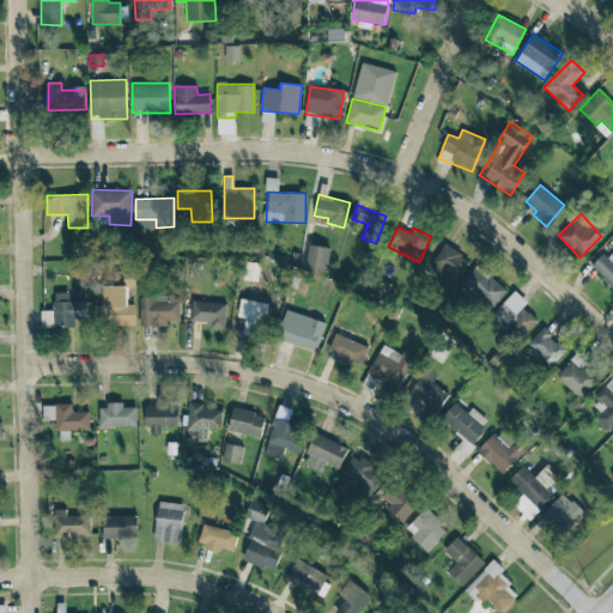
[(453,287),(469,260),(444,243),(428,271),(453,287)]
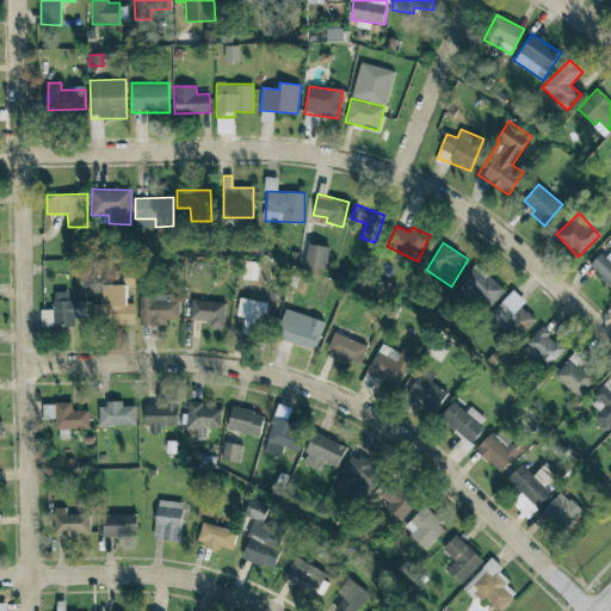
[(304,267),(327,270),(329,247),(307,244),(304,267)]
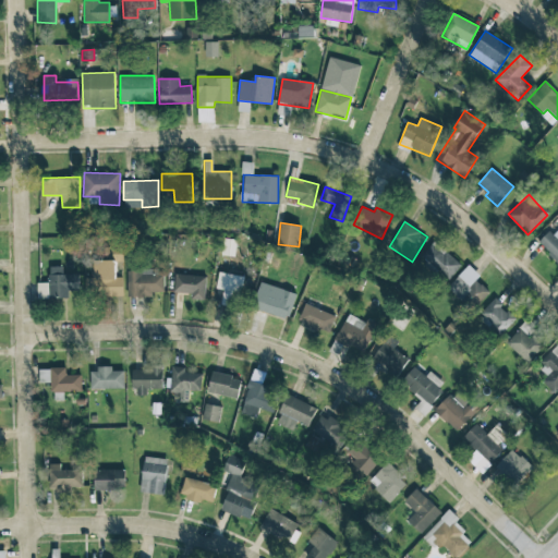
[(557,262),(557,229),(553,234),(548,230),(537,242),(557,262)]
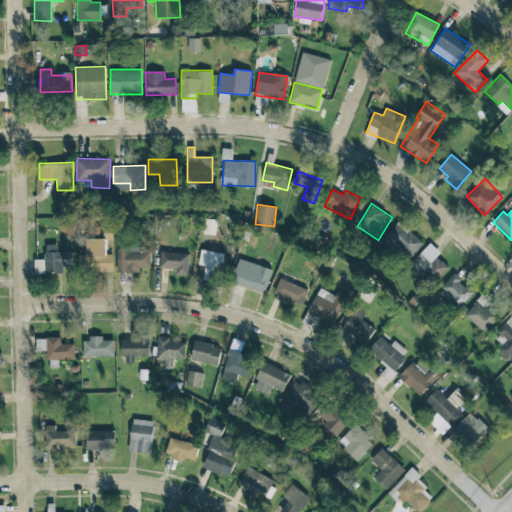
[(385,238),(412,257),(423,241),(397,222),(385,238)]
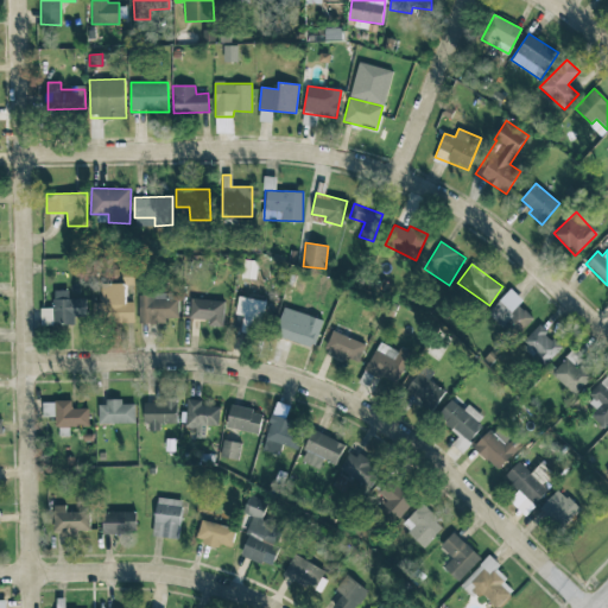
[(134,302),(127,302),(126,284),(101,284),(101,302),(94,303),(95,322),(134,321),(134,302)]
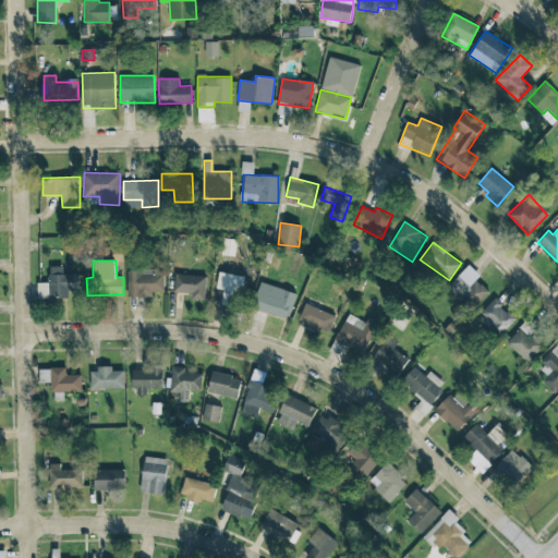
[(489,292),(476,279),(480,276),(469,265),(448,288),(472,311),(489,292)]
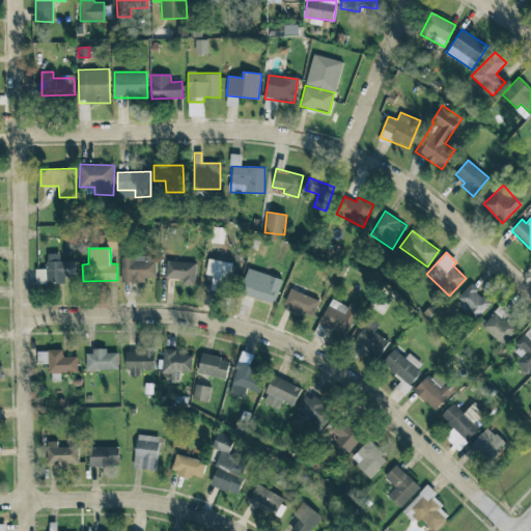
[(35,270),(36,284),(65,283),(64,274),(76,274),(76,260),(60,260),(60,253),(47,254),(47,269),(35,270)]
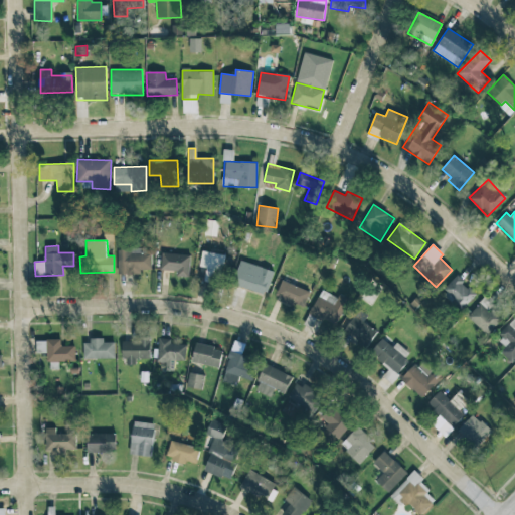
[(118,274),(141,274),(141,270),(152,269),(151,248),(118,249),(118,274)]
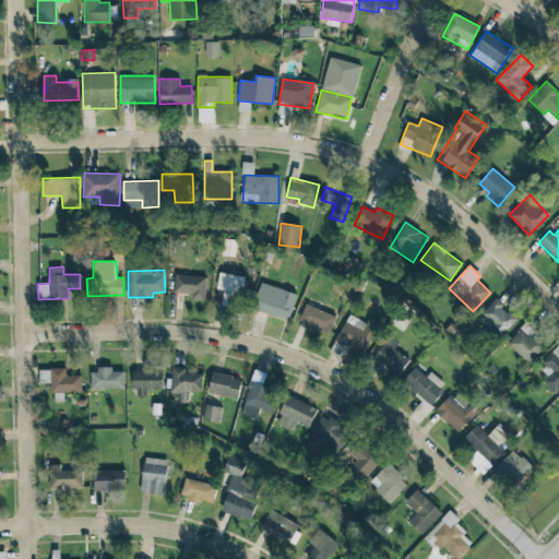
[(216,289),(223,290),(222,306),(239,307),(242,276),(218,273),(216,289)]
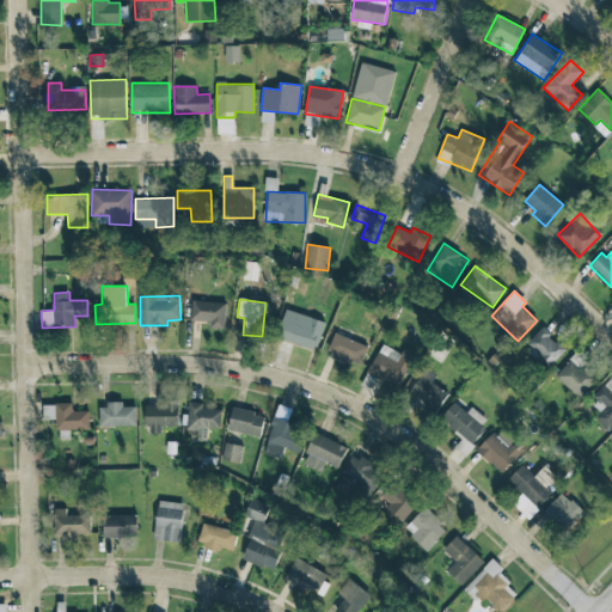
[(225,303),(191,301),(190,320),(209,322),(209,329),(224,329),(225,303)]
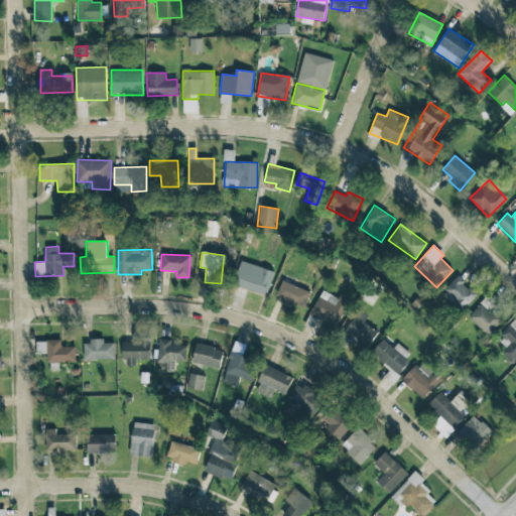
[(239,262),(233,285),(267,295),(273,272),(239,262)]
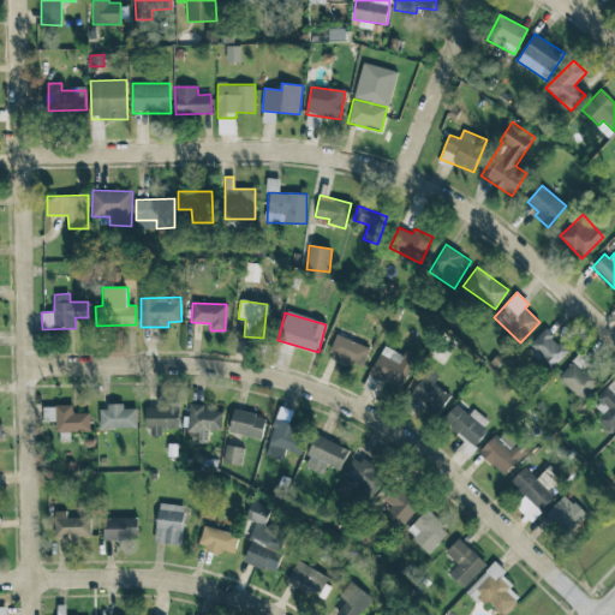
[(527,348),(551,370),(568,351),(544,329),(527,348)]
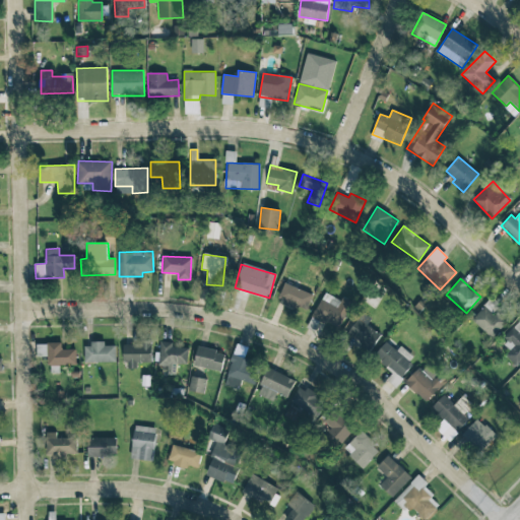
[(312,296),(291,285),(284,282),(277,299),(304,312),(312,296)]
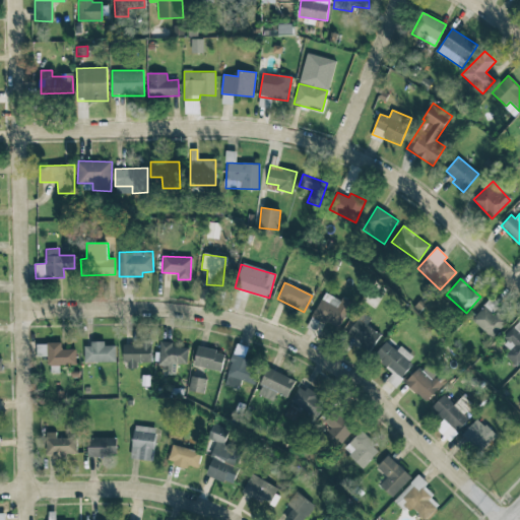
[(337,329),(352,303),(342,298),(340,301),(325,293),(312,315),(337,329)]
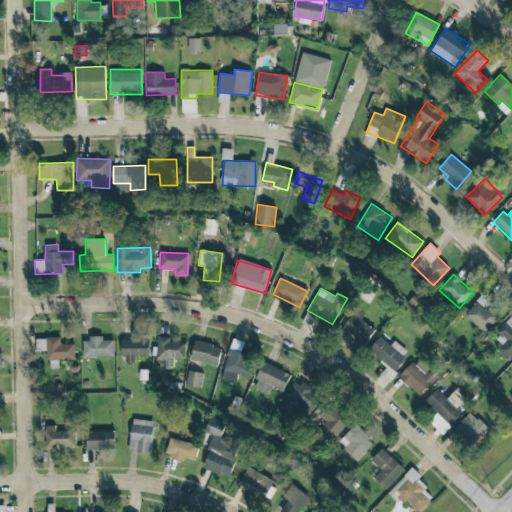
[(483,332),(499,316),(488,306),(491,303),(483,294),(464,314),(483,332)]
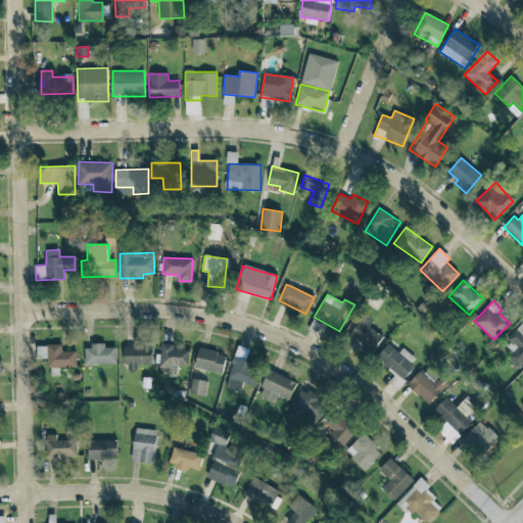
[(383,336),(359,320),(347,337),(371,353),(383,336)]
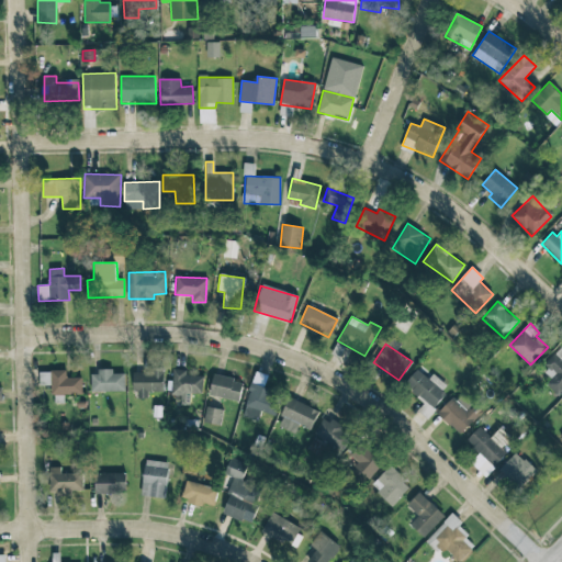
[(190,404),(191,393),(203,394),(203,375),(186,375),(187,370),(173,369),(171,404),(190,404)]
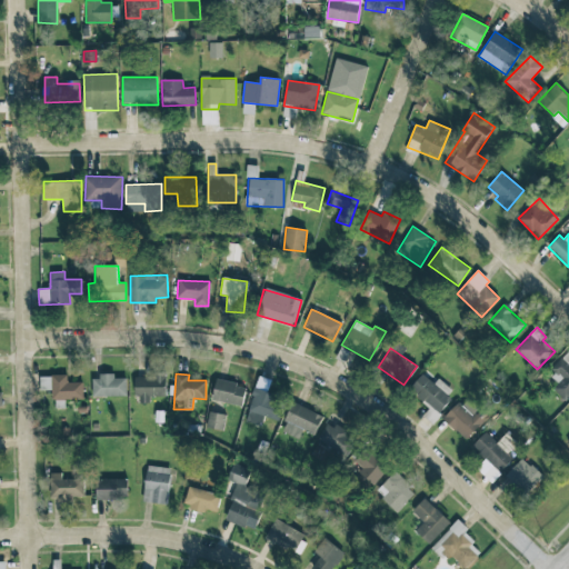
[(438,379),(433,383),(421,373),(408,390),(429,408),(422,416),(430,422),(455,392),(438,379)]
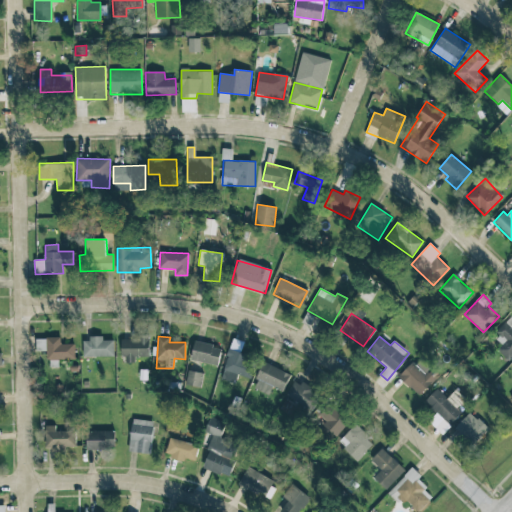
[(60,337),(36,338),(36,351),(46,351),(47,360),(74,359),(74,344),(60,344),(60,337)]
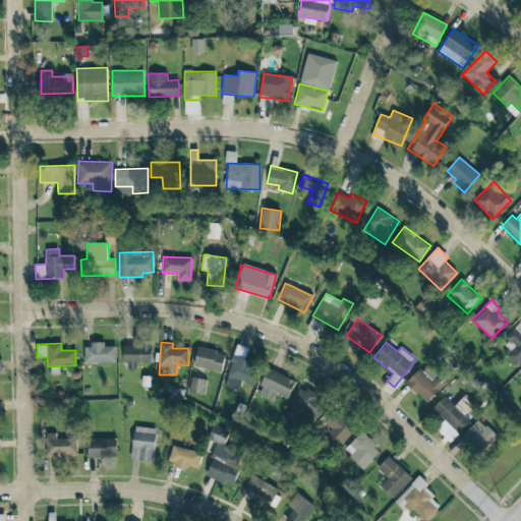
[(84,363),(116,362),(116,346),(105,346),(105,343),(84,344),(84,363)]
